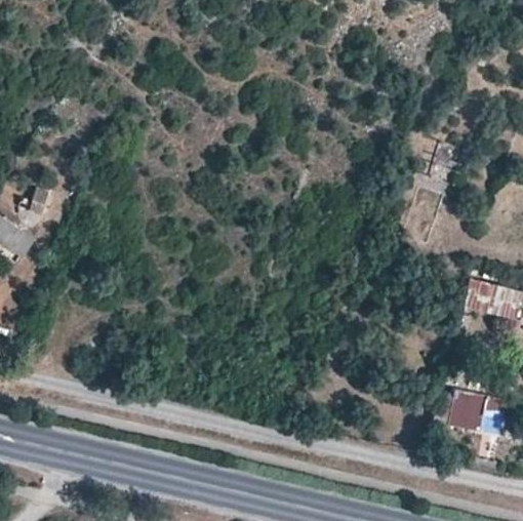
[(32,215),(42,216),(43,208),(33,206),(32,215)]
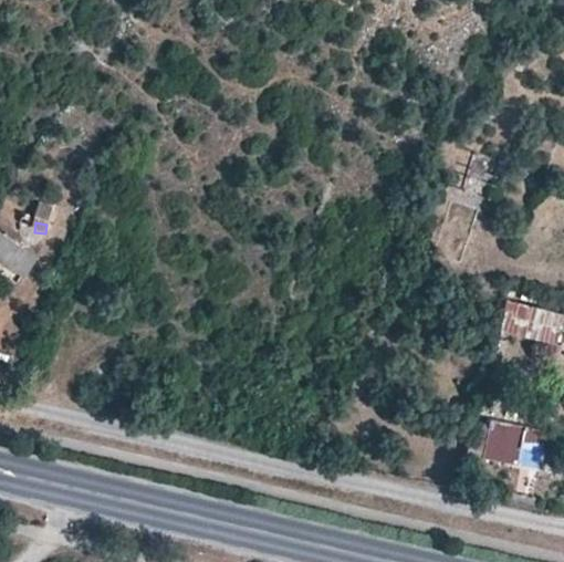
[(24,279),(35,261),(0,237),(0,267),(9,273),(12,271),(24,279)]
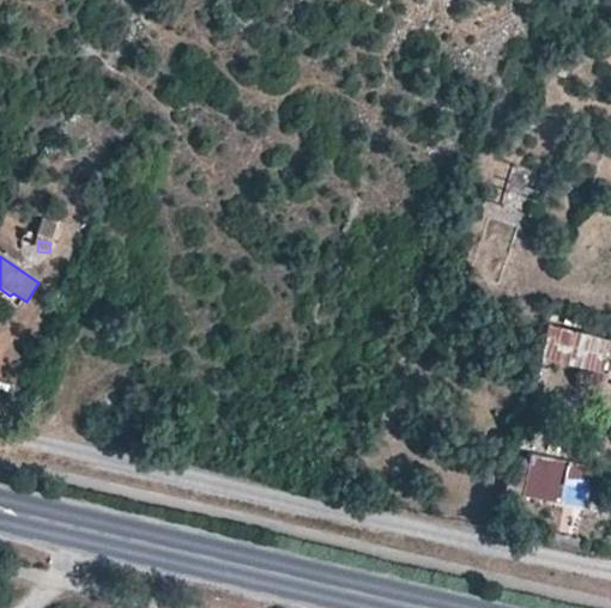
[(610,332),(545,326),(542,363),(610,370),(610,332)]
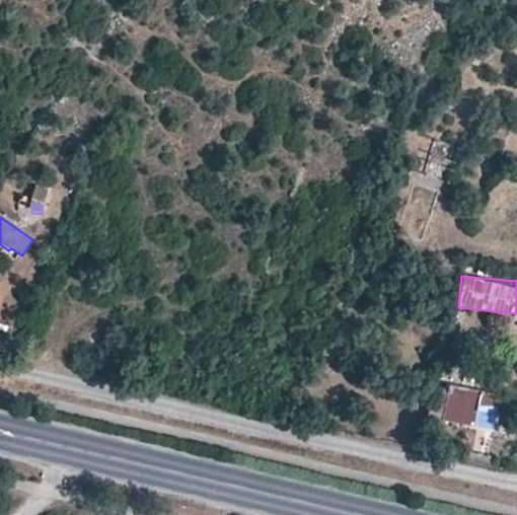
[(484,390),(500,394),(503,381),(488,378),(484,390)]
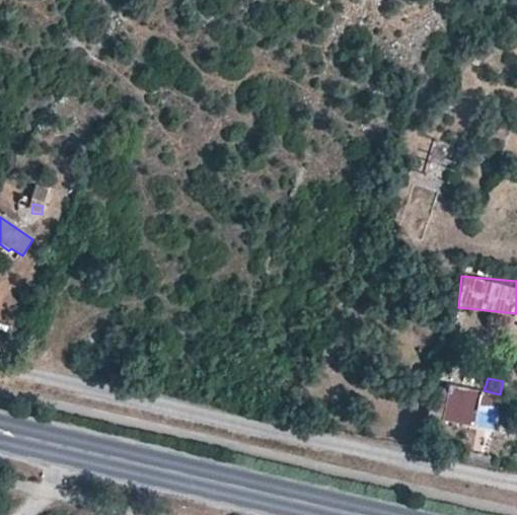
[(446,421),(474,425),(478,395),(450,390),(446,421)]
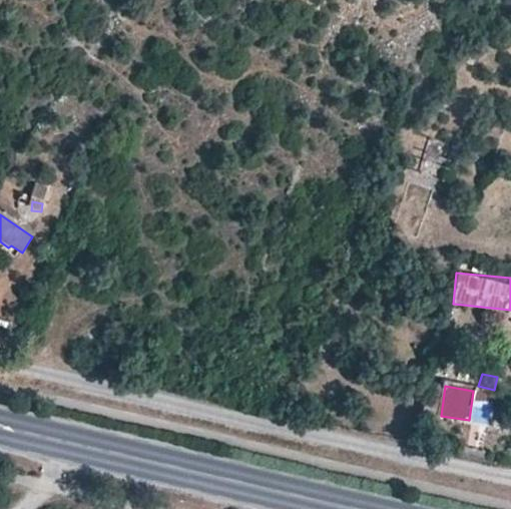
All buildings are outlined.
